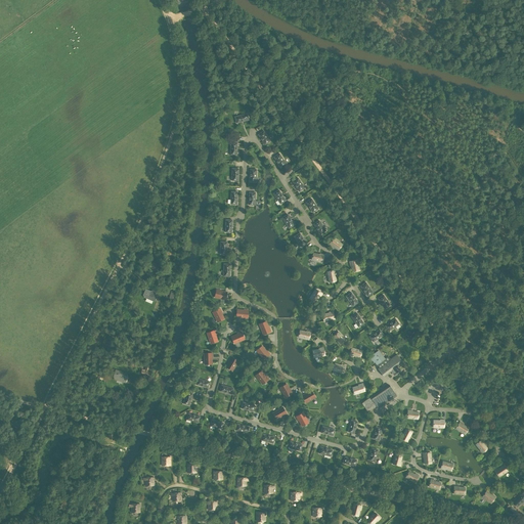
[(236,123),(249,120),(247,114),(235,117),(236,123)]
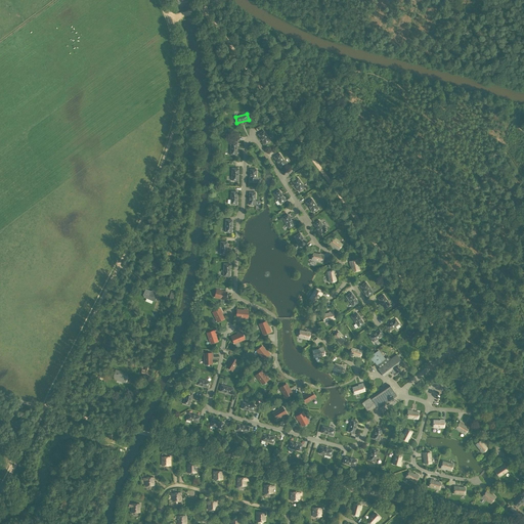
[(265,145),(270,141),(264,131),(258,134),(265,145)]
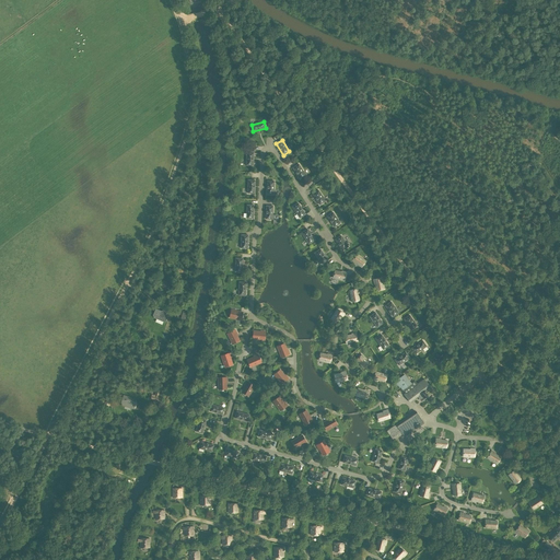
[(300,179),(306,175),(299,164),(293,167),(300,179)]
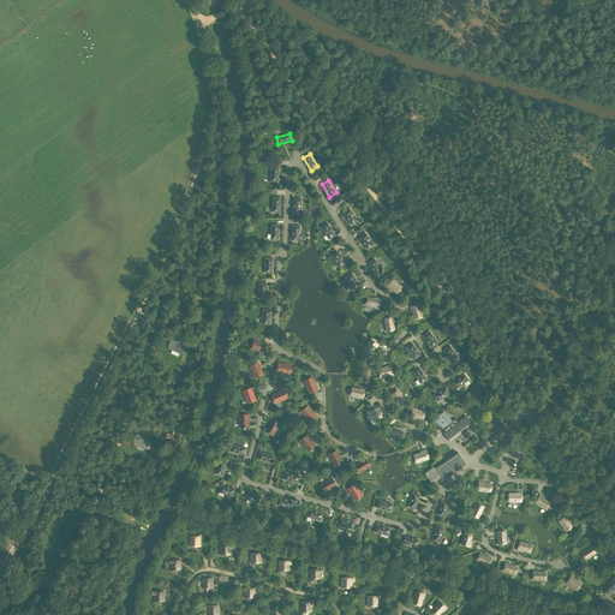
[(351,225),(358,221),(350,209),(344,213),(351,225)]
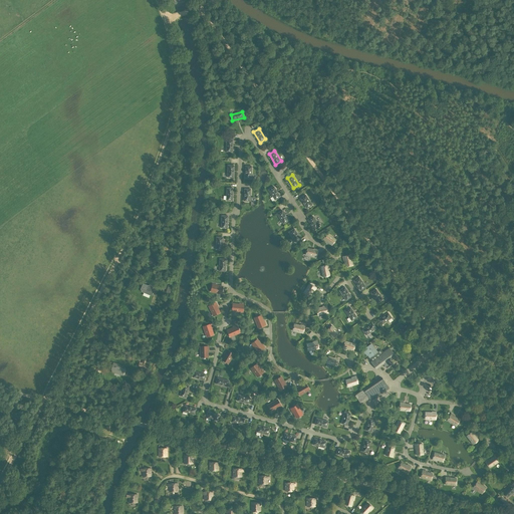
[(275,200),(280,197),(274,187),(268,190),(275,200)]
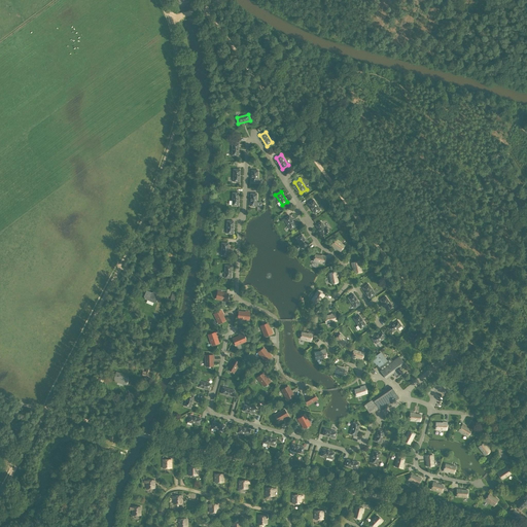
[(315,214),(320,210),(313,200),(308,204),(315,214)]
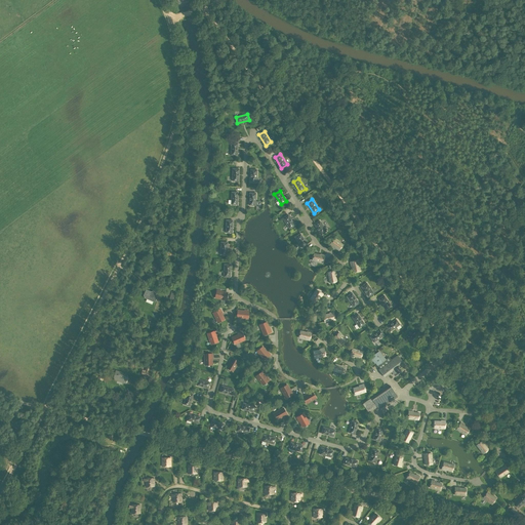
[(289,229),(295,226),(288,214),(283,218),(289,229)]
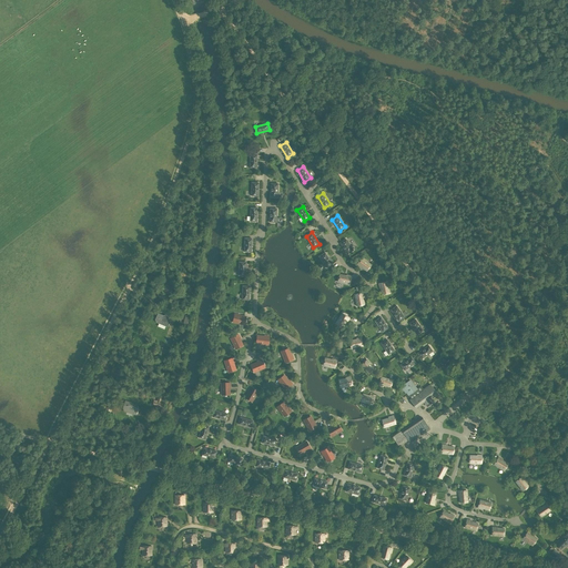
[(347,254),(353,251),(346,239),(340,243),(347,254)]
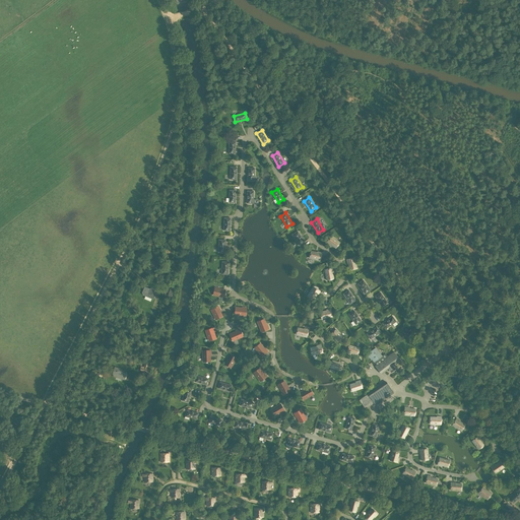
[(299,245),(305,242),(298,232),(293,235),(299,245)]
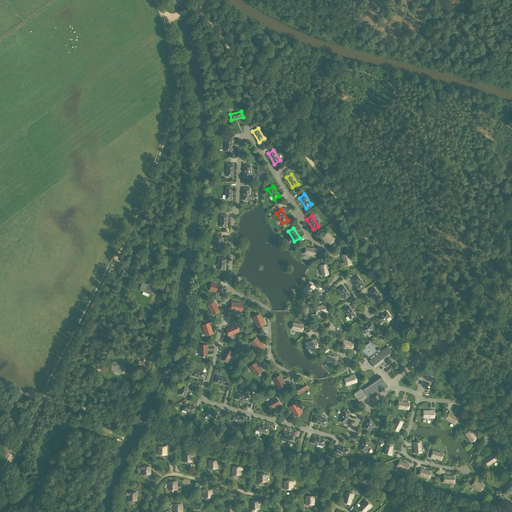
[(331,244),(335,239),(326,232),(321,239),(325,241),(326,241),(331,244)]
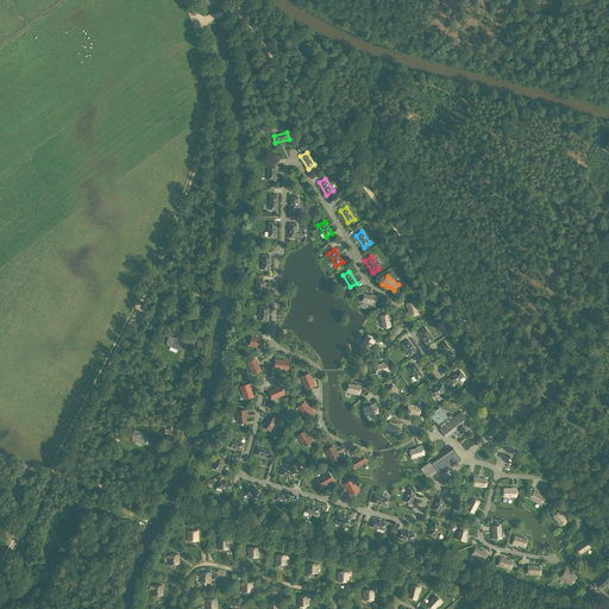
[(371,296),(364,294),(362,302),(375,306),(377,296),(371,295),(371,296)]
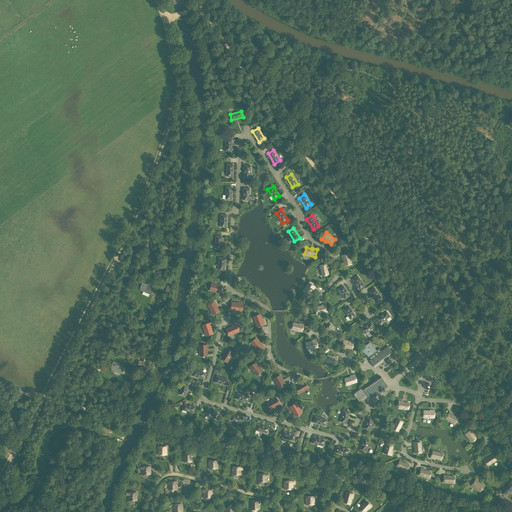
[(351,264),(349,254),(341,256),(342,260),(343,260),(345,266),(351,264)]
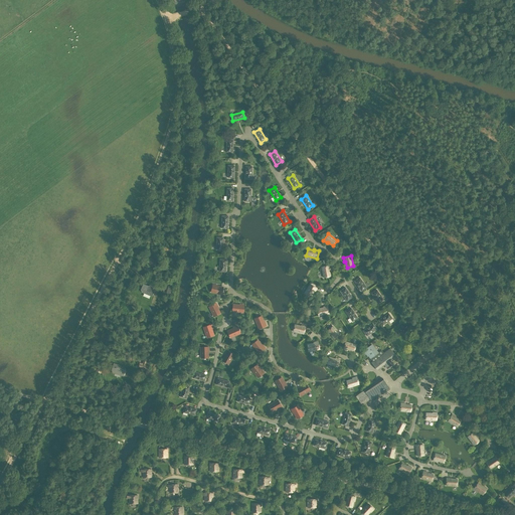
[(324,278),(330,277),(329,271),(330,271),(329,266),(322,267),(324,278)]
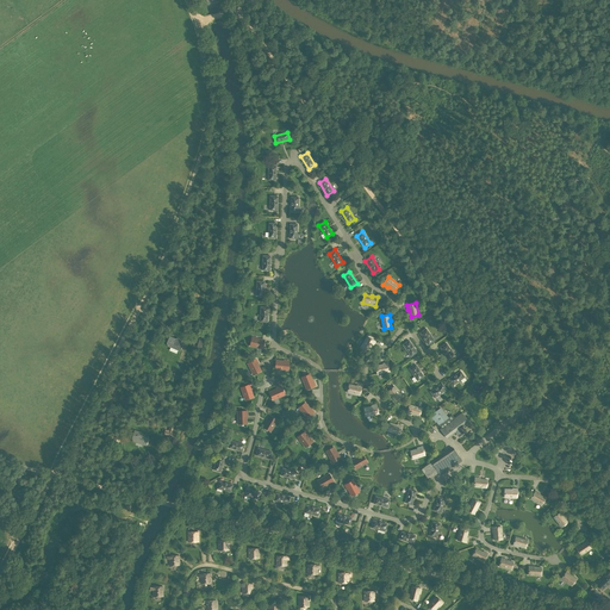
[(428,346),(434,341),(427,329),(419,334),(428,346)]
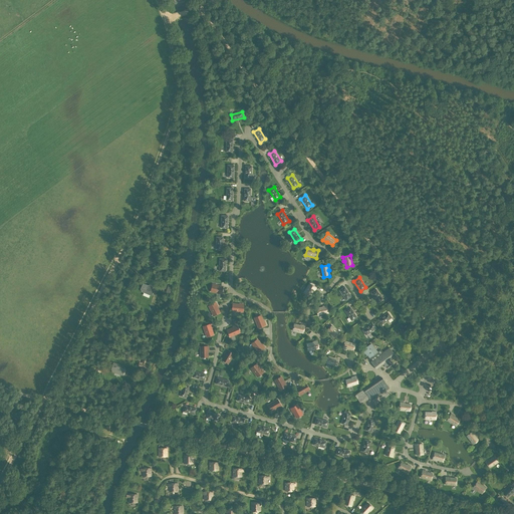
[(149,285),(143,283),(141,289),(142,292),(152,296),(154,290),(152,289),(153,288),(152,285),(150,285),(149,285)]
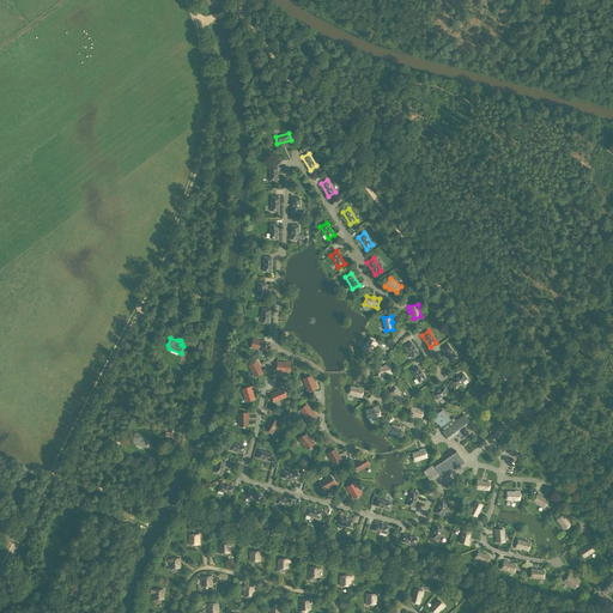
[(374,349),(377,344),(370,338),(362,349),(369,353),(374,347),(374,349)]
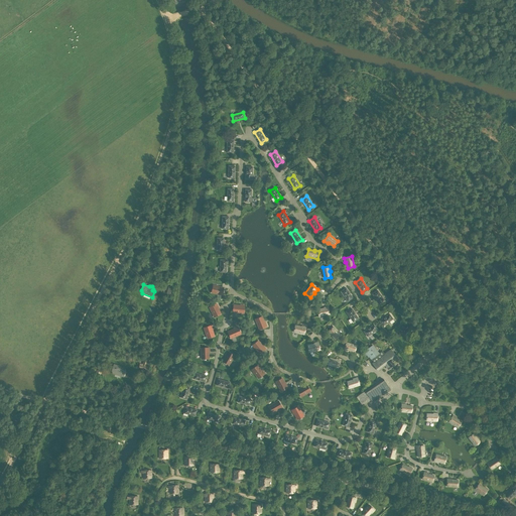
[(223,295),(224,288),(218,287),(218,286),(214,285),(212,292),(223,295)]
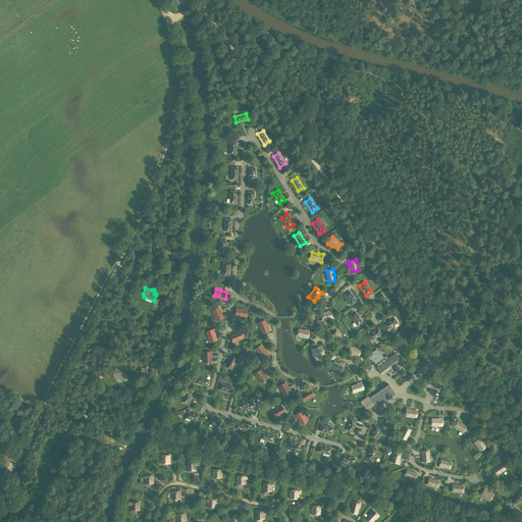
[(352,306),(357,302),(350,292),(345,296),(352,306)]
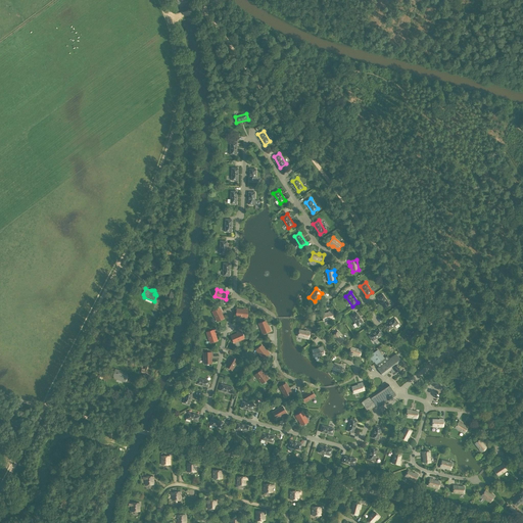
[(384,308),(389,304),(383,294),(377,298),(384,308)]
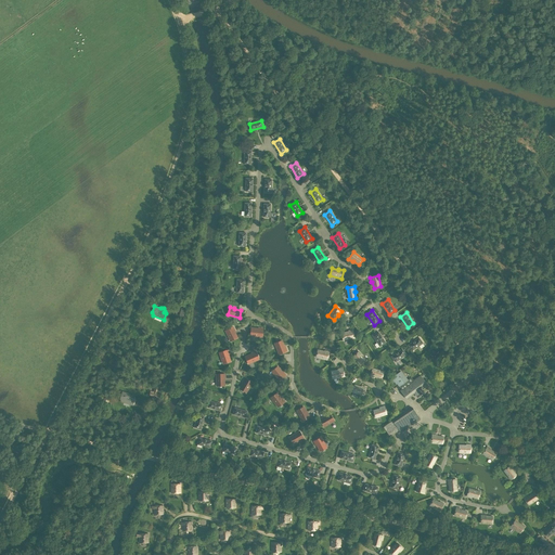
[(231,341),(237,337),(234,332),(235,332),(233,326),(226,331),(231,341)]
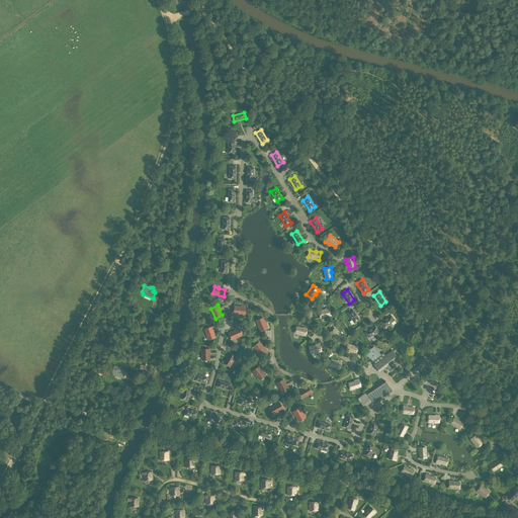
[(241,307),(235,307),(234,314),(245,315),(246,307),(241,307)]
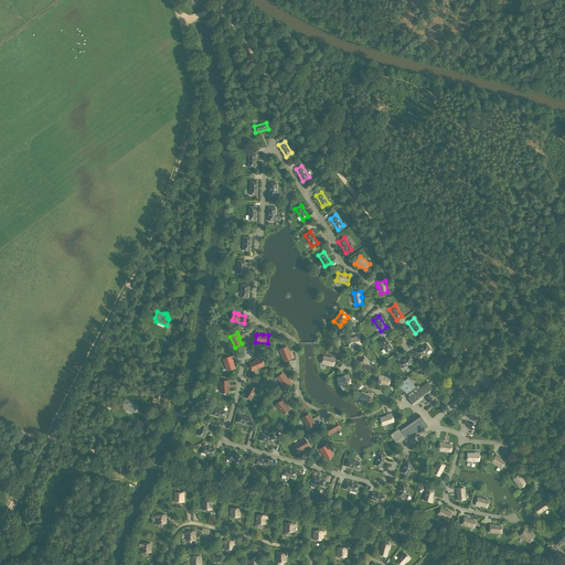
[(349,347),(361,344),(360,336),(354,337),(354,338),(348,339),(349,347)]
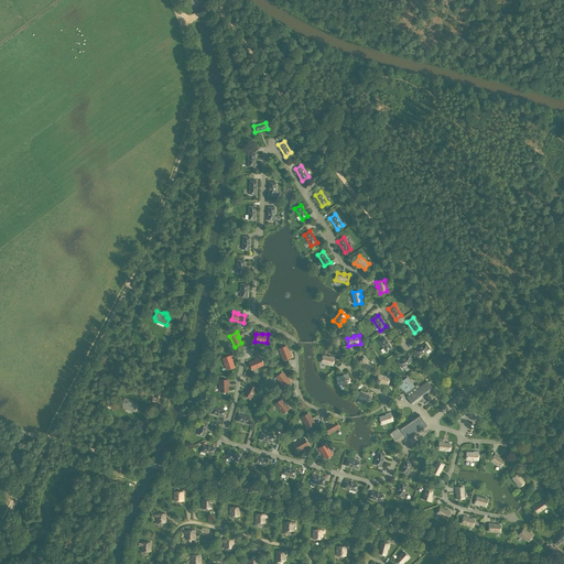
[(386,353),(392,348),(384,337),(379,342),(386,353)]
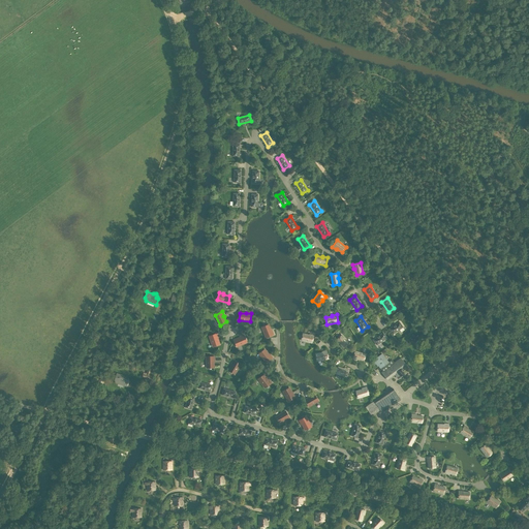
[(393,335),(403,328),(399,321),(389,329),(393,335)]
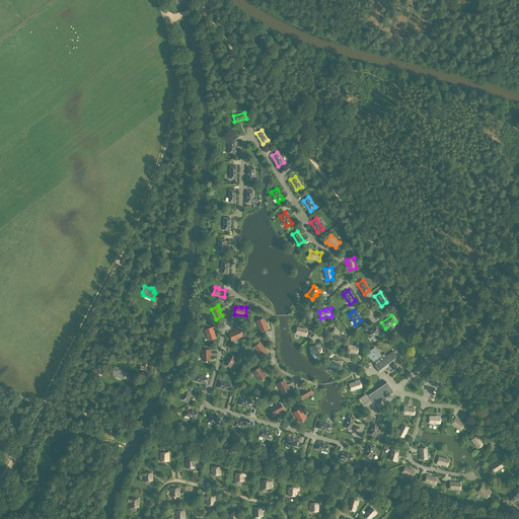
[(266,324),(264,318),(256,321),(262,331),(269,328),(267,324),(266,324)]
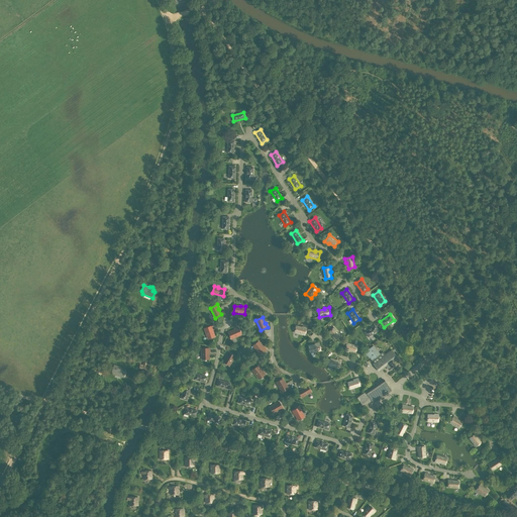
[(369,337),(379,330),(375,325),(365,332),(369,337)]
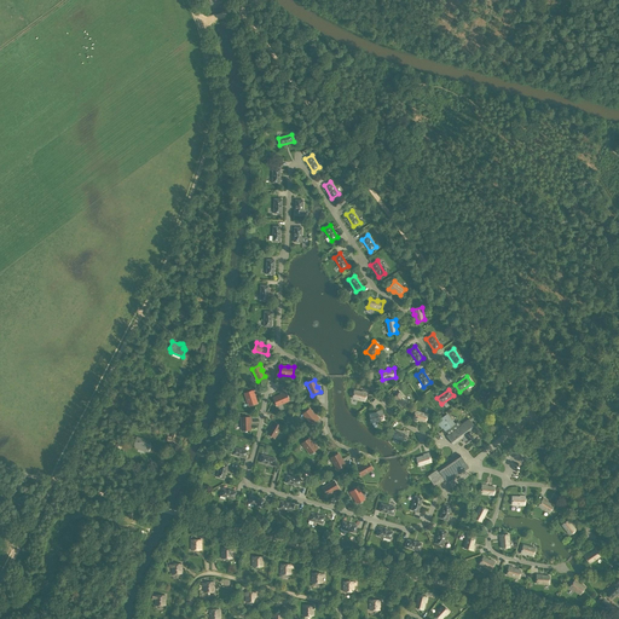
[(249,406),(256,403),(254,395),(255,395),(254,391),(244,393),(249,406)]
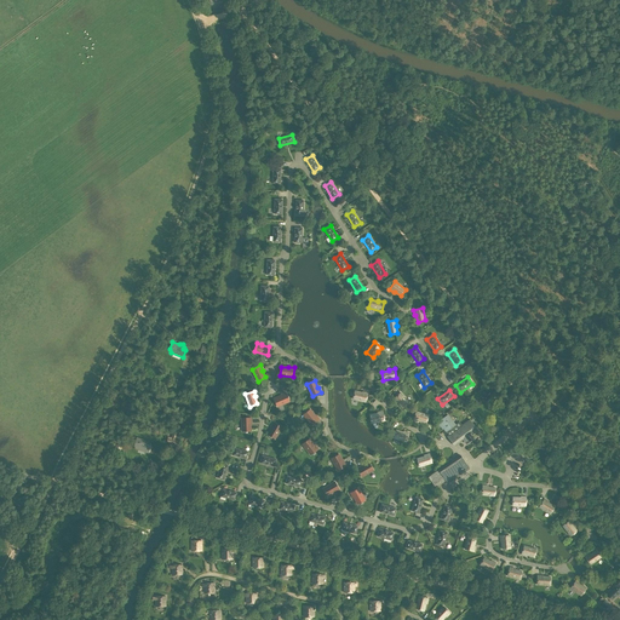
[(362,392),(355,391),(352,399),(366,402),(368,394),(362,391),(362,392)]
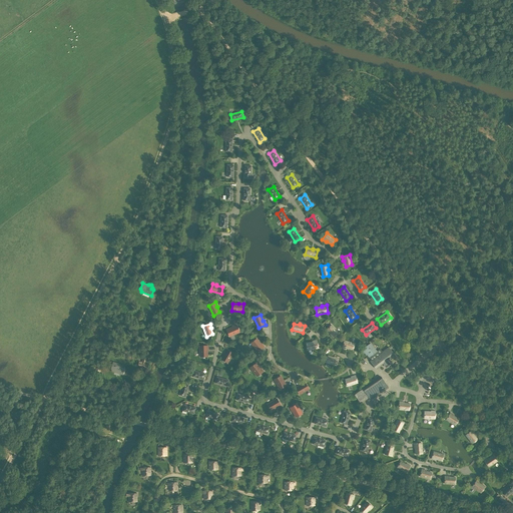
[(229,337),(239,332),(236,325),(232,327),(232,328),(226,330),(229,337)]
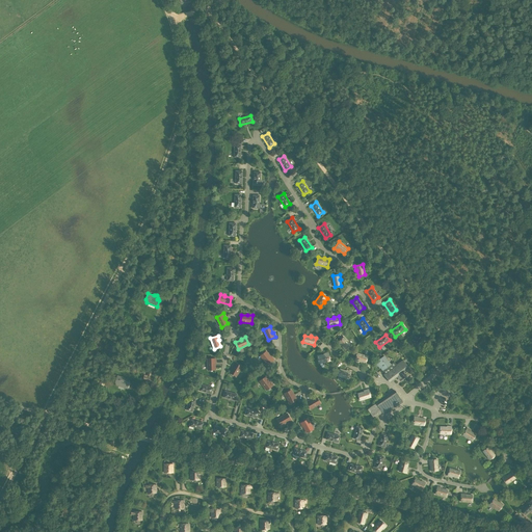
[(351,345),(344,337),(338,342),(341,346),(342,345),(346,350),(351,345)]
